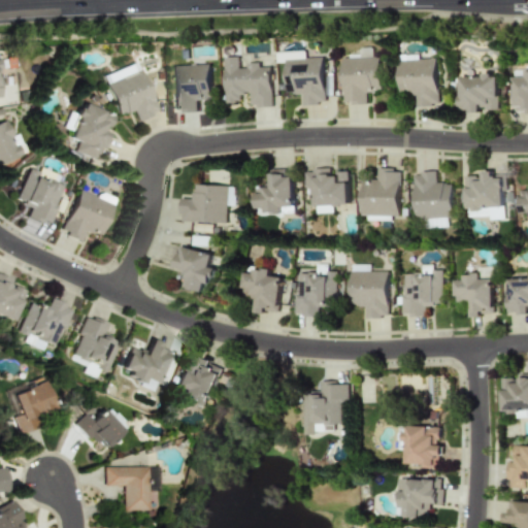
[(276,52),(276,60),(305,60),(305,52),(276,52)]
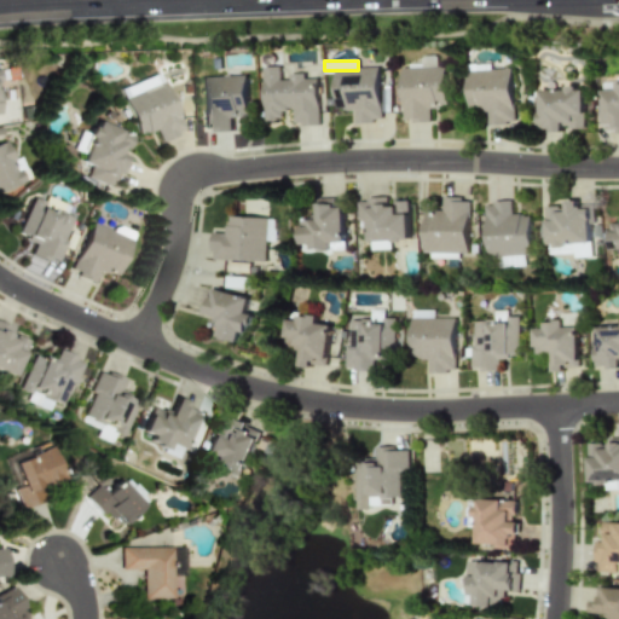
[(319,125),(317,79),(304,79),(304,73),(289,74),(289,80),(279,80),(279,67),(262,68),(265,121),(282,120),(281,111),(293,110),(294,126),(319,125)]
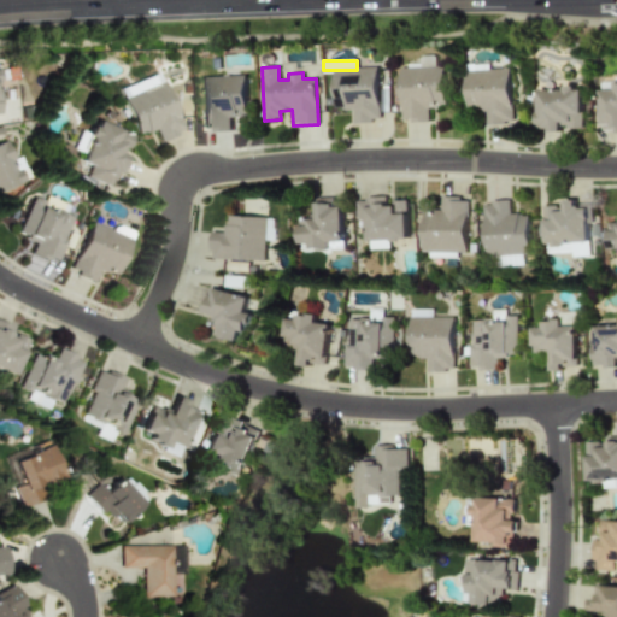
[(400,68),(401,122),(428,122),(428,106),(445,106),(444,66),(400,68)]
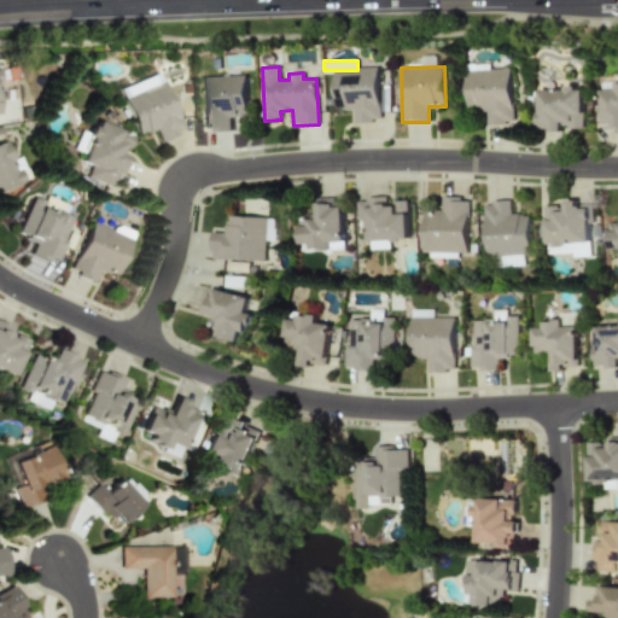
[(378,68),(333,70),(336,110),(354,109),(354,122),(380,122),(378,68)]
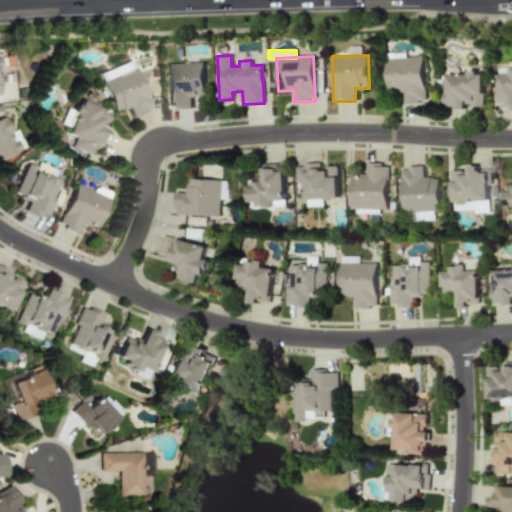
[(422,57),(386,58),(387,91),(402,90),(402,103),(424,102),(422,57)]
